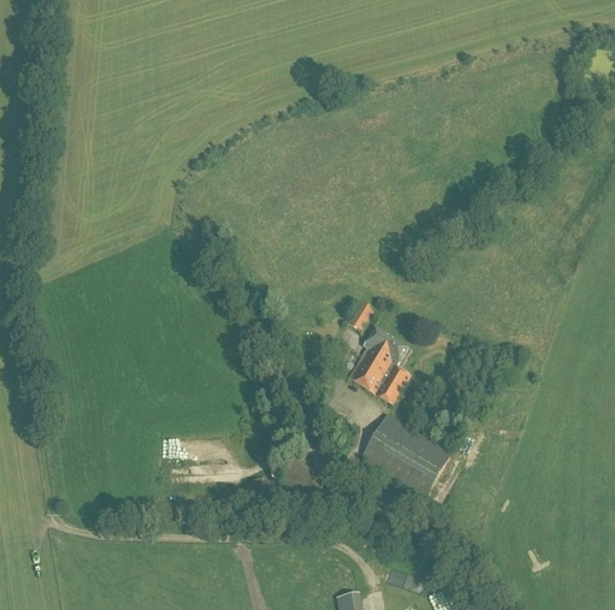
[(361,331),(376,308),(359,298),(344,321),(361,331)]
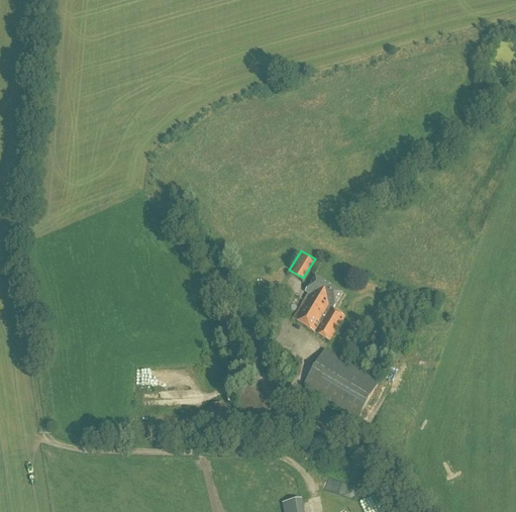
[(328,338),(343,313),(331,306),(341,290),(314,273),(304,288),(307,290),(292,316),(328,338)]
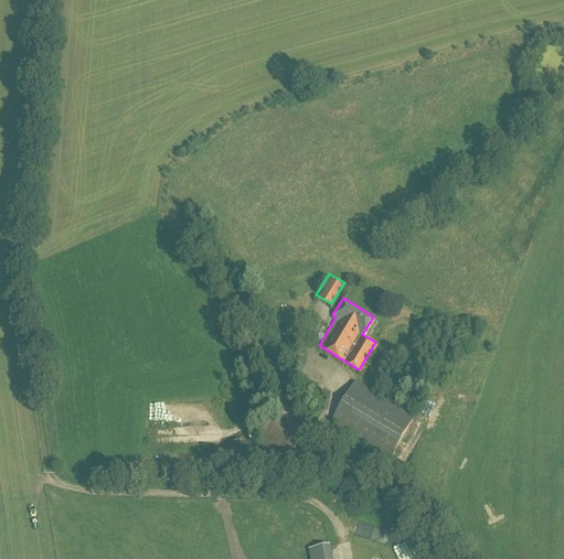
[(390,453),(413,414),(353,378),(330,417),(390,453)]
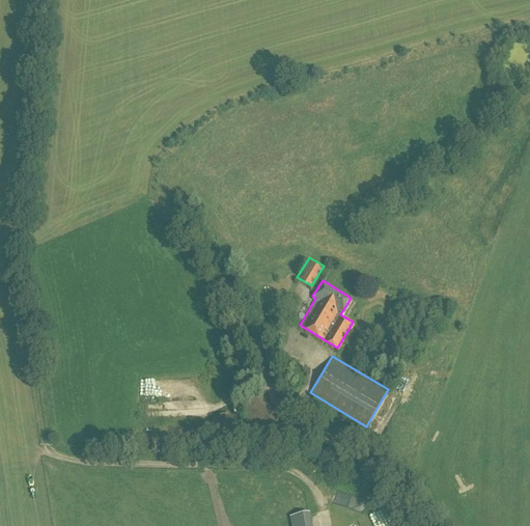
[(257,431),(278,416),(257,387),(236,403),(257,431)]
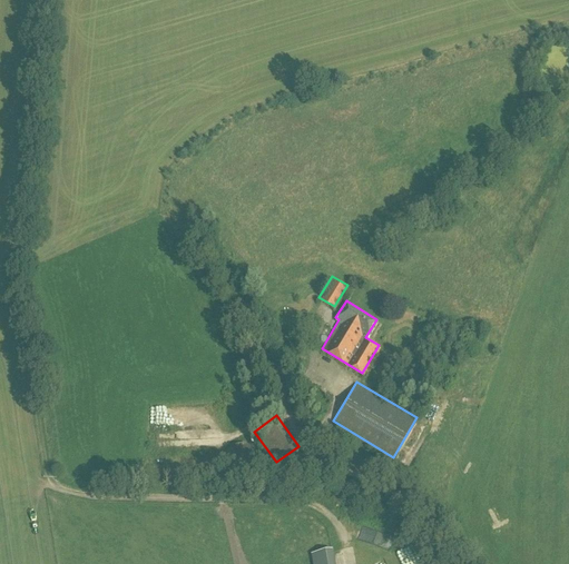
[(368,524),(361,531),(370,538),(375,531),(368,524)]
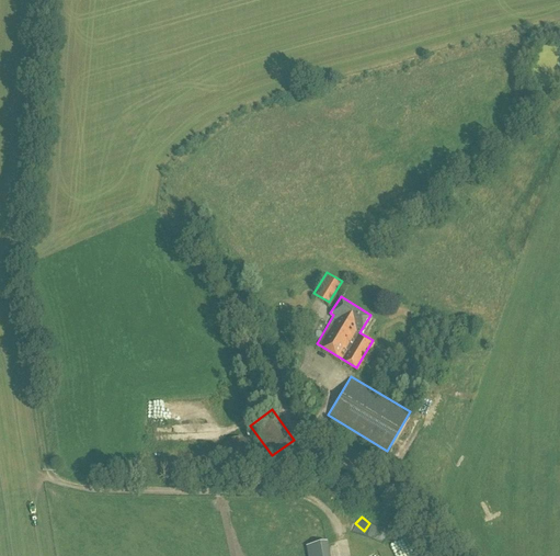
[(309,541),(311,555),(333,555),(330,537),(309,541)]
